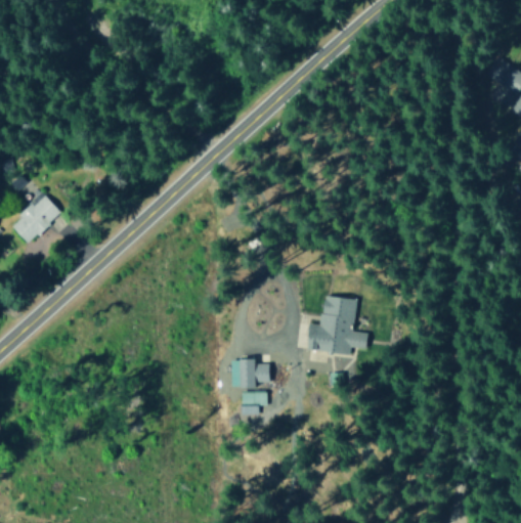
[(520,94),(519,93),(520,91),(520,72),(497,55),(482,78),(491,84),(485,93),(520,118),(520,130),(510,146),(520,154),(520,165),(517,170),(520,172),(520,94)]
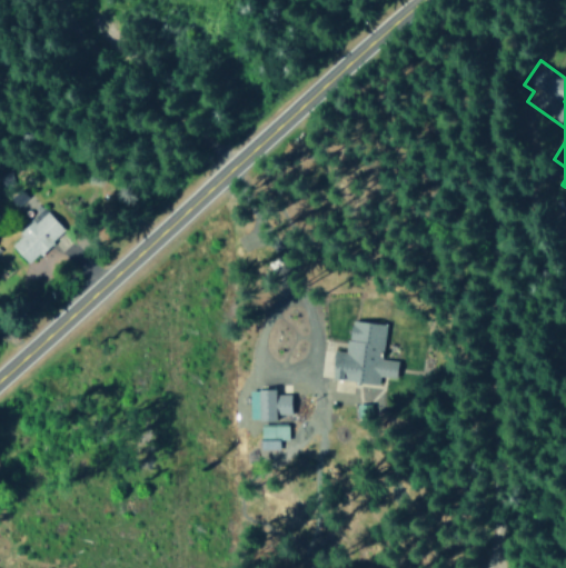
[(31,265),(67,230),(47,209),(11,245),(31,265)]
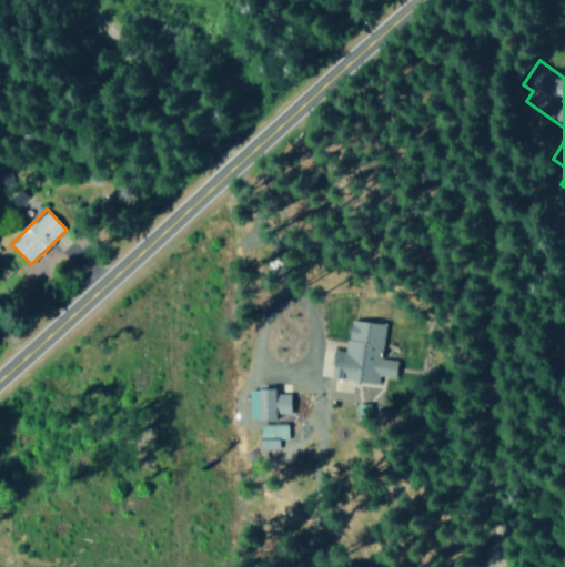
[(333,380),(380,384),(381,377),(397,378),(399,361),(383,358),(387,324),(351,321),(347,352),(336,351),(333,380)]
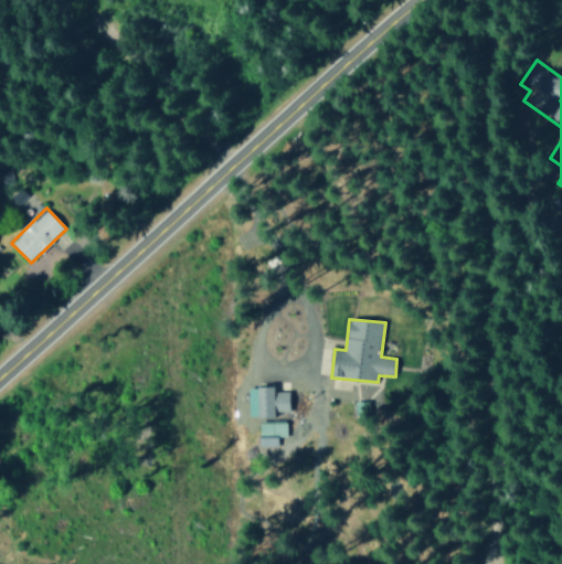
[(292,412),(290,392),(276,392),(276,387),(250,387),(250,418),(276,418),(276,413),(292,412)]
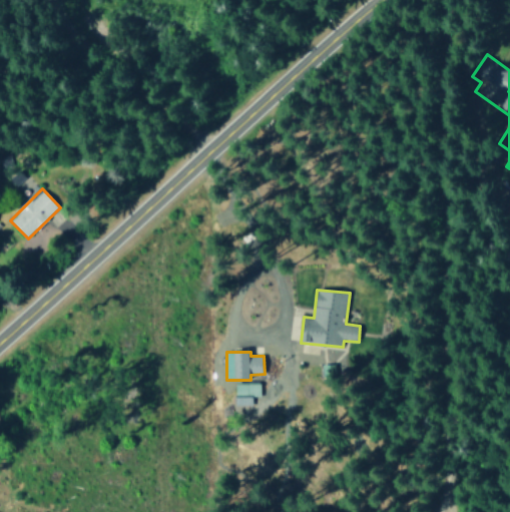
[(324,378),(337,377),(336,365),(323,366),(324,378)]
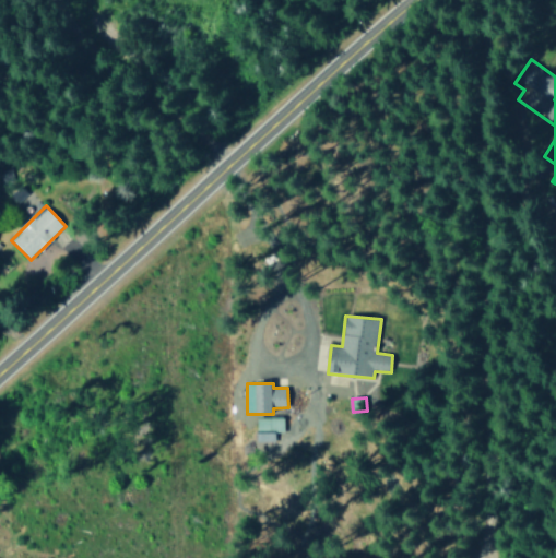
[(284,432),(284,418),(258,418),(258,442),(275,442),(275,432),(284,432)]
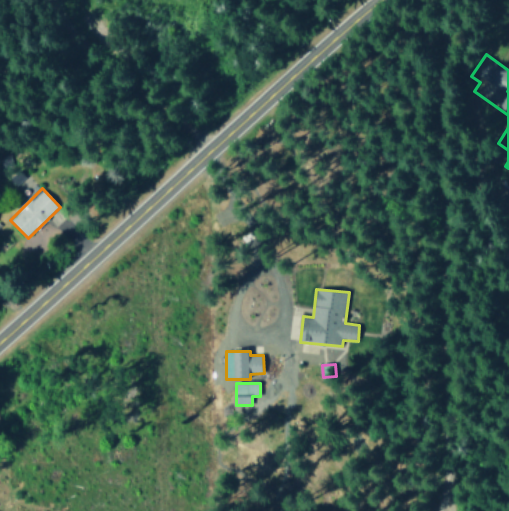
All buildings are outlined.
